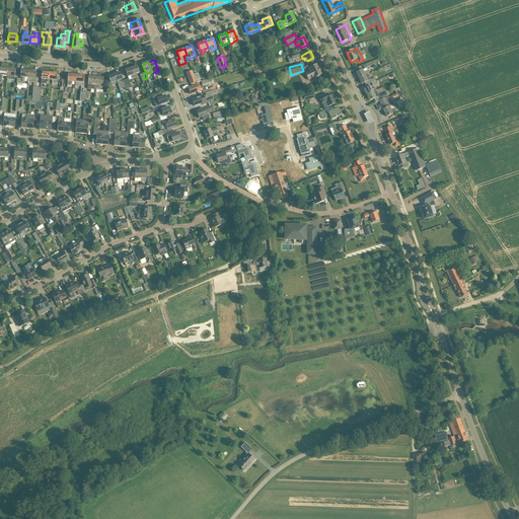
[(306,75),(307,78),(308,80),(321,75),(316,64),(308,68),(310,72),(306,75)]
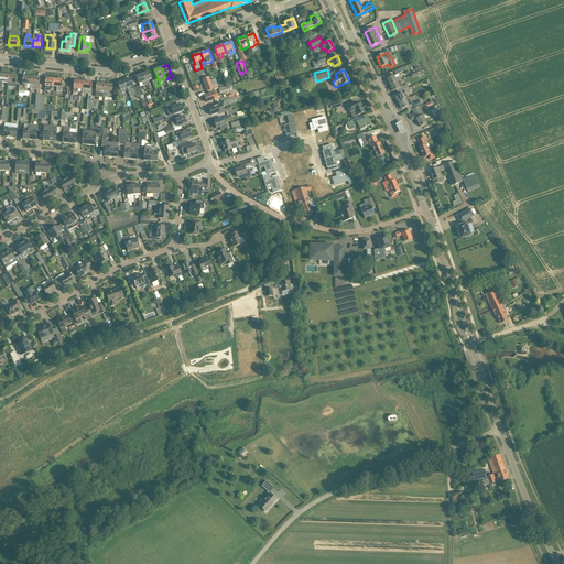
[(142,74),(145,82),(147,85),(150,84),(149,79),(151,79),(149,72),(142,74)]
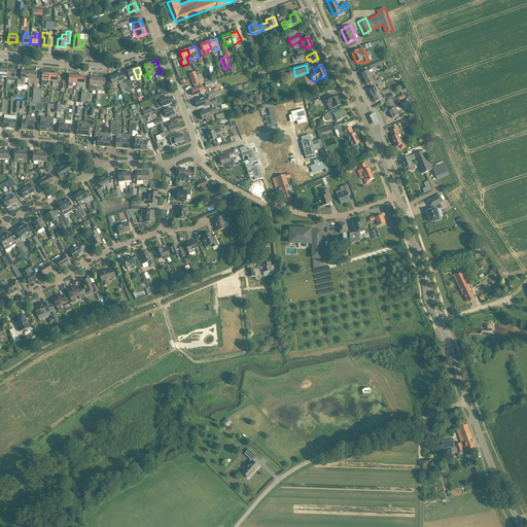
[(134,80),(137,79),(136,76),(133,69),(127,71),(130,78),(133,77),(134,80)]
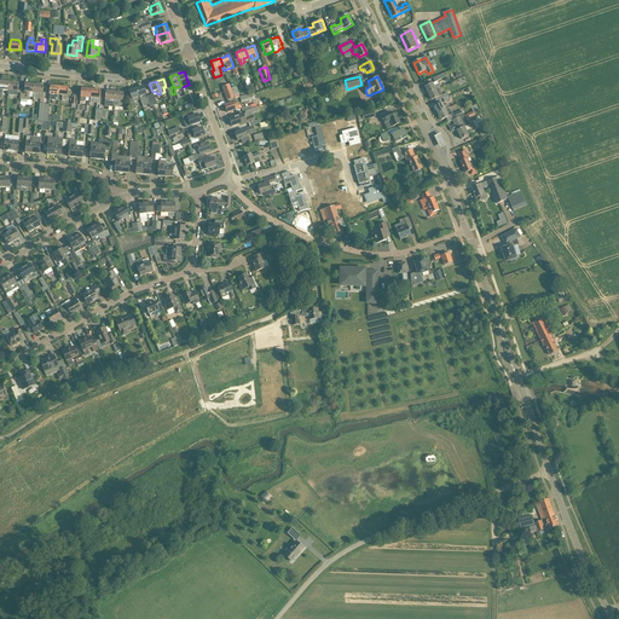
[(437,81),(426,87),(428,93),(439,88),(440,87),(438,81),(437,81)]
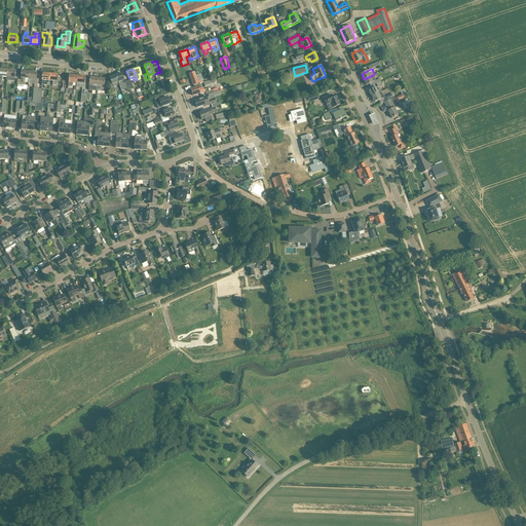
[(7,77),(6,81),(11,81),(14,81),(15,78),(16,71),(7,70),(7,77)]
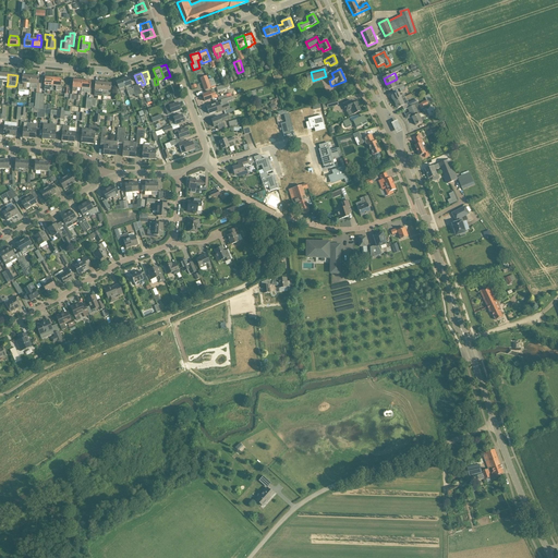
[(22,75),(22,83),(23,83),(23,87),(26,88),(26,83),(31,84),(31,76),(22,75)]
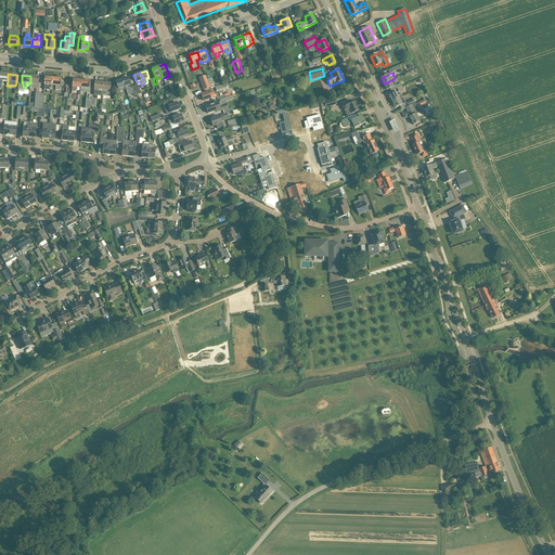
[(30,84),(29,88),(37,88),(37,84),(38,84),(39,77),(30,76),(30,84)]
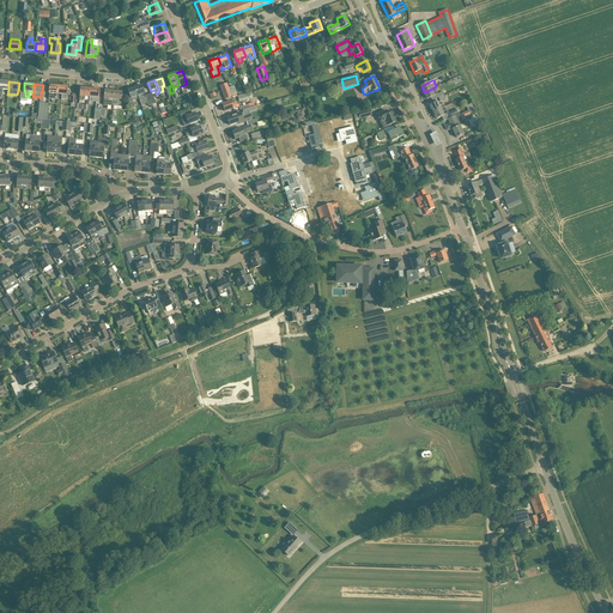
[(226,84),(220,86),(225,99),(232,97),(226,84)]
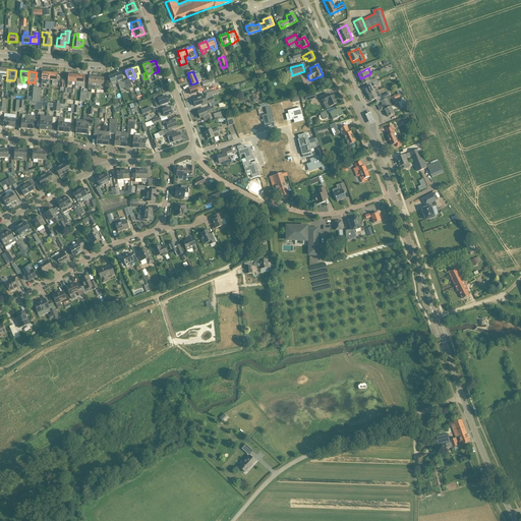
[(42,72),(41,79),(42,79),(42,84),(49,84),(49,79),(50,73),(42,72)]
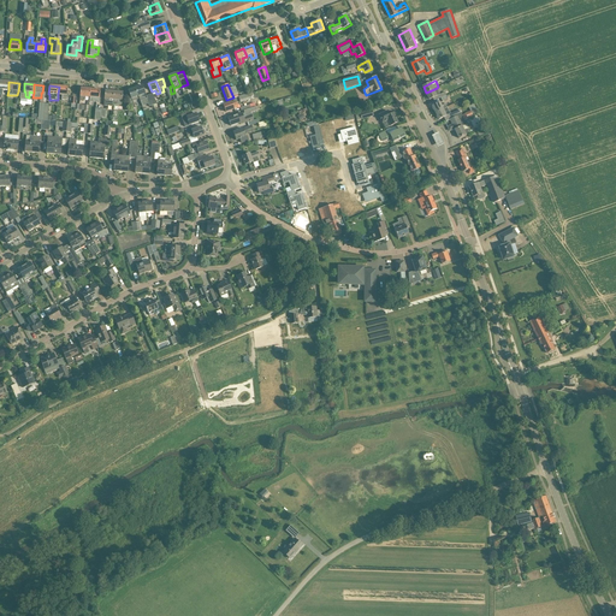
[(142,86),(135,88),(140,99),(140,101),(147,99),(149,107),(153,105),(149,95),(146,96),(142,86)]
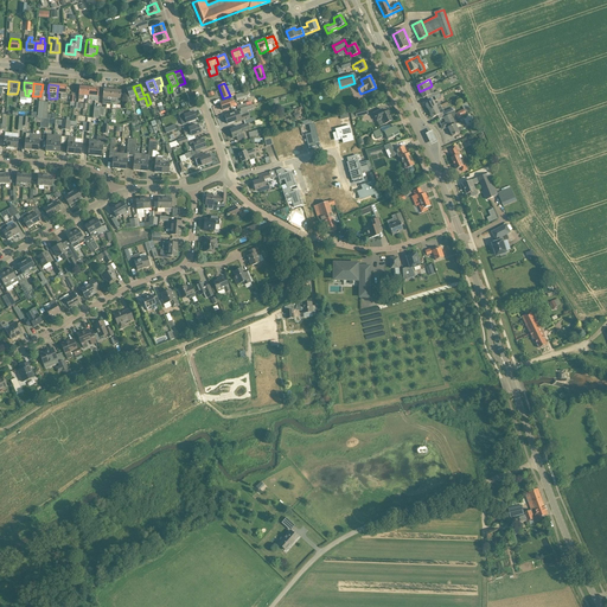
[(58,85),(57,93),(62,94),(61,98),(65,100),(66,94),(68,85),(58,85)]
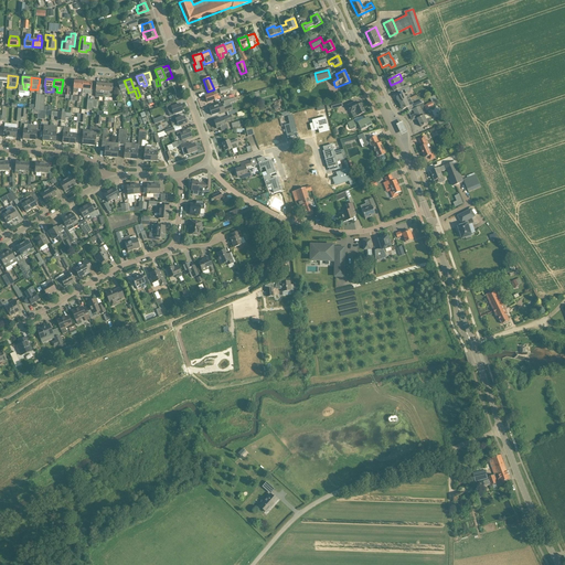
[(77,88),(83,89),(83,82),(74,81),(73,88),(73,93),(76,93),(77,88)]
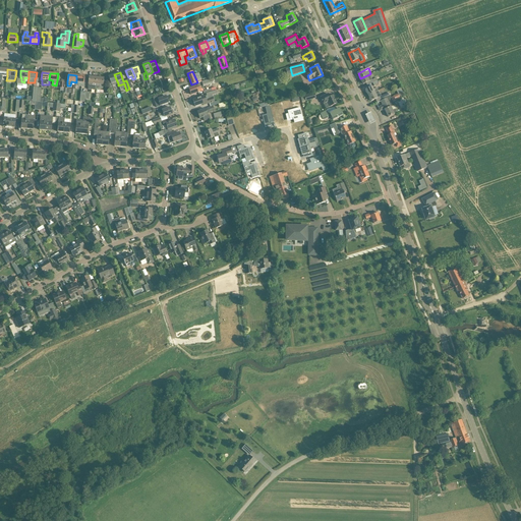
[(114,74),(109,76),(111,83),(108,84),(111,93),(115,92),(112,85),(118,83),(114,74)]
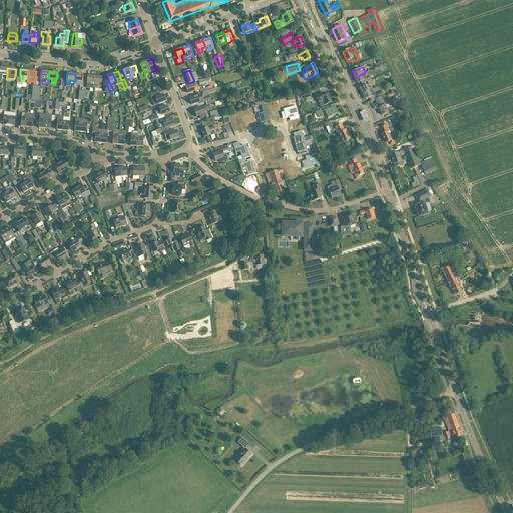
[(367,79),(364,73),(355,77),(358,83),(366,79),(368,82),(372,79),(375,78),(374,75),(367,79)]
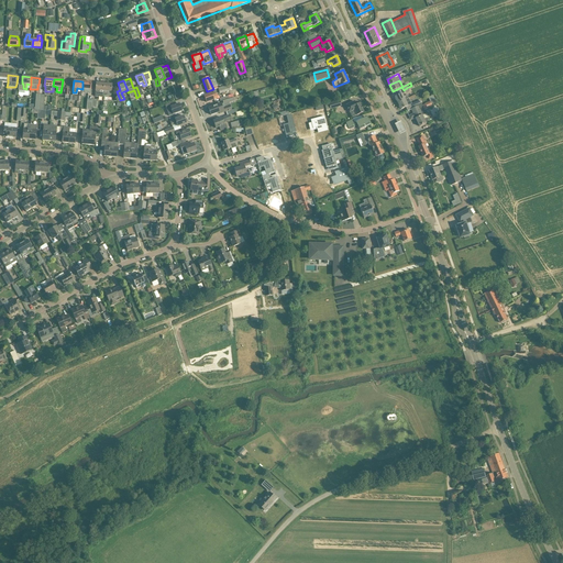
[(83,81),(83,89),(88,89),(87,94),(90,94),(91,89),(91,83),(83,81)]
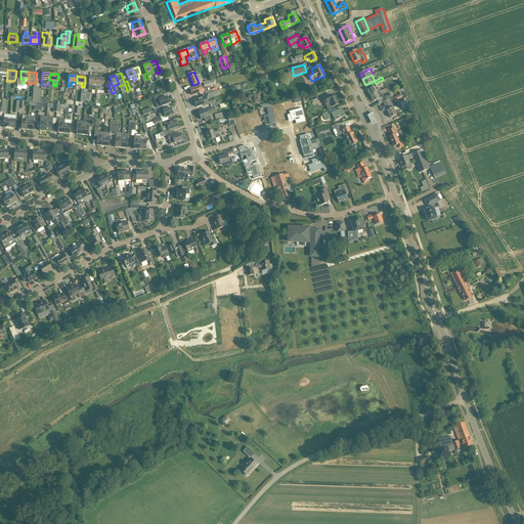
[(88,90),(96,90),(96,89),(97,78),(89,77),(89,84),(88,90)]
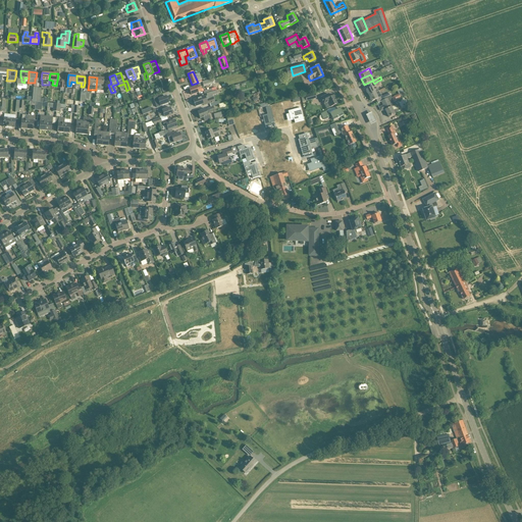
[(97,77),(96,89),(103,90),(103,86),(104,79),(97,77)]
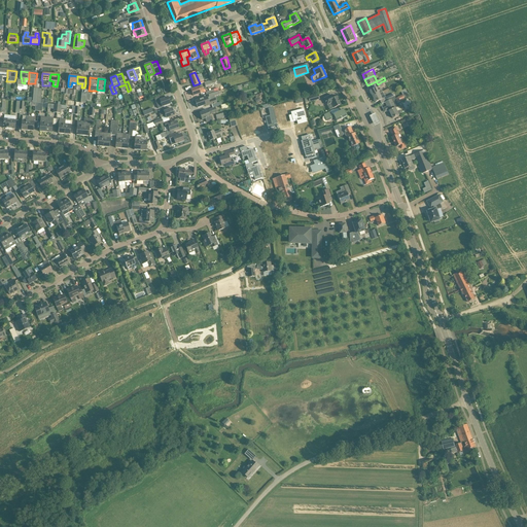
[(200,91),(203,90),(202,86),(199,88),(198,88),(190,90),(194,96),(201,94),(200,91)]
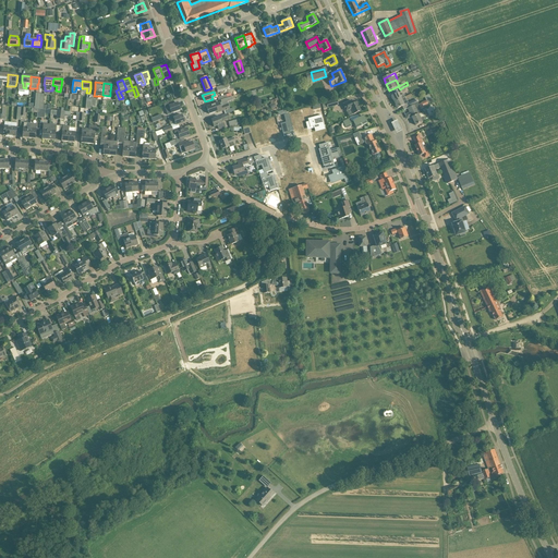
[(392,96),(395,102),(405,97),(404,94),(401,96),(399,93),(397,94),(392,96)]
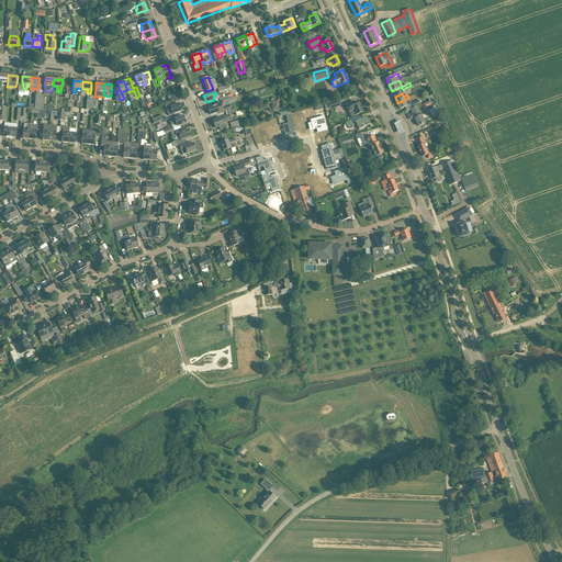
[(412,109),(417,105),(420,104),(419,100),(412,104),(409,101),(408,98),(397,103),(401,109),(406,107),(409,104),(412,109)]
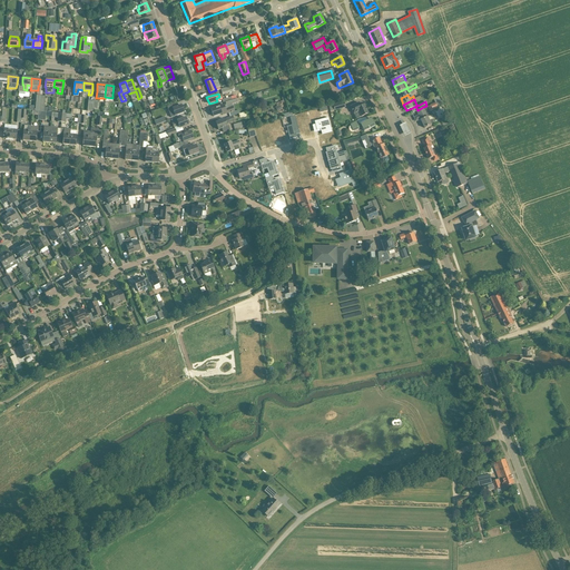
[(426,106),(423,107),(418,110),(416,110),(419,115),(415,117),(414,118),(415,121),(418,121),(421,119),(421,120),(425,128),(430,126),(432,125),(434,124),(433,119),(430,121),(429,117),(432,115),(430,111),(438,108),(438,106),(443,104),(442,100),(436,104),(435,102),(428,107),(428,106),(426,106)]
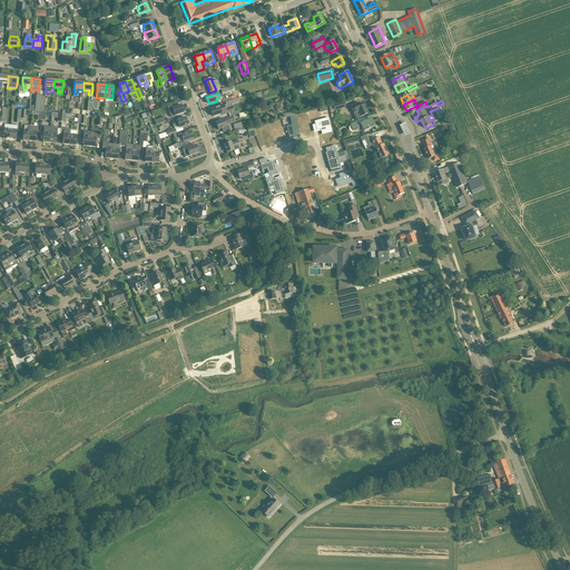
[(351,107),(356,119),(369,114),(364,105),(361,107),(359,102),(351,107)]
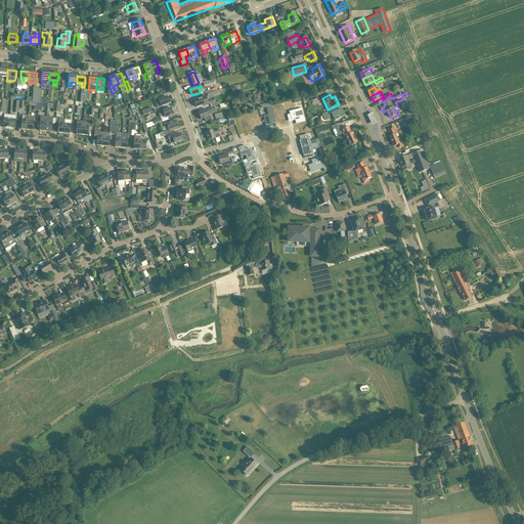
[(158,96),(154,97),(158,107),(169,103),(167,96),(159,99),(158,96)]
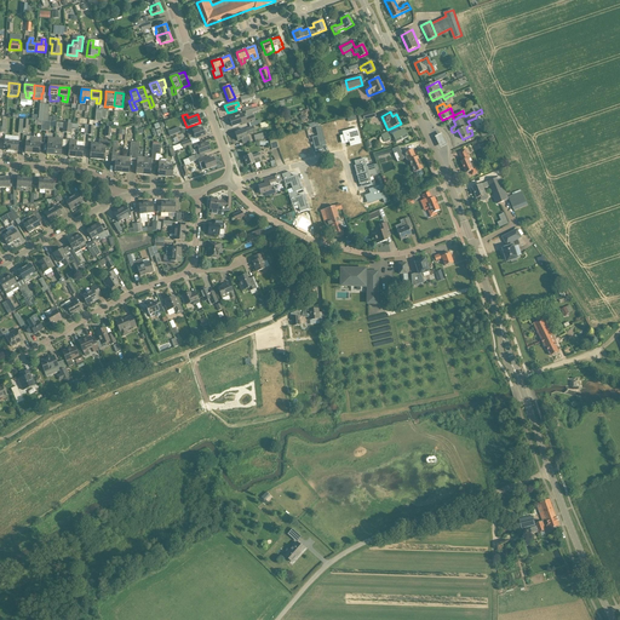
[(229,119),(233,127),(241,124),(242,125),(248,122),(250,122),(247,115),(246,114),(239,118),(239,116),(229,119)]
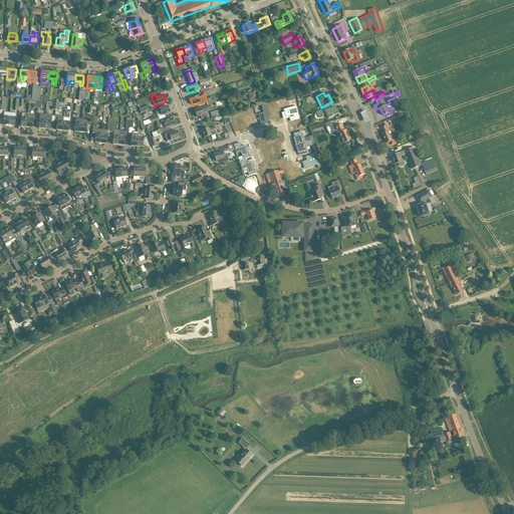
[(281,110),(279,103),(269,106),(273,122),(280,120),(278,111),(281,110)]
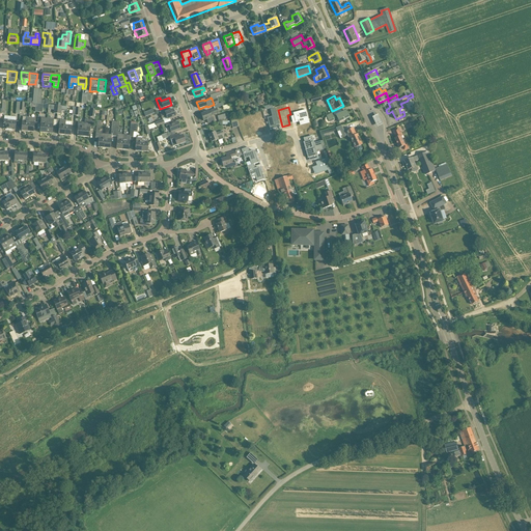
[(278,121),(275,108),(272,109),(270,109),(272,116),(267,118),(270,130),(277,128),(276,124),(275,122),(278,121)]
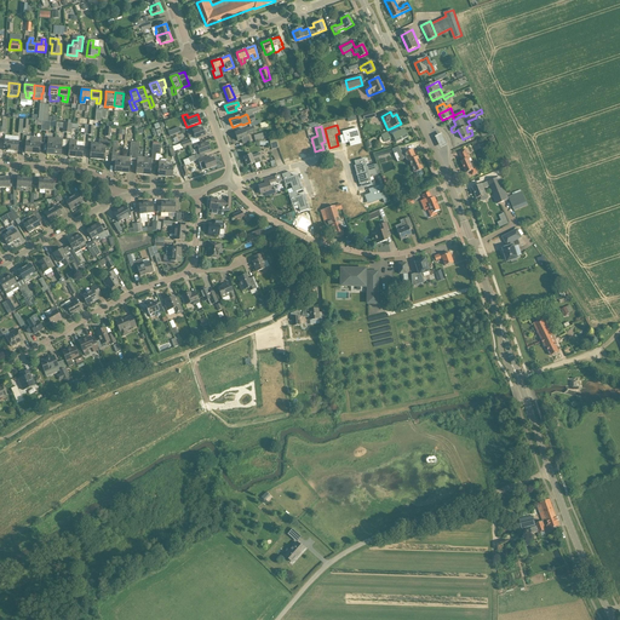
[(193,132),(188,135),(189,138),(195,137),(196,139),(205,136),(206,135),(205,131),(204,131),(202,127),(193,131),(193,132)]
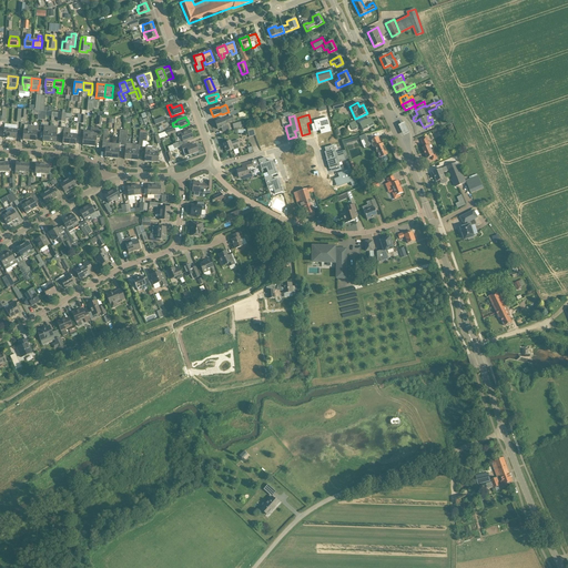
[(215,122),(217,130),(221,128),(223,132),(230,130),(227,125),(226,127),(225,123),(234,120),(232,117),(230,117),(224,119),(223,119),(215,122)]
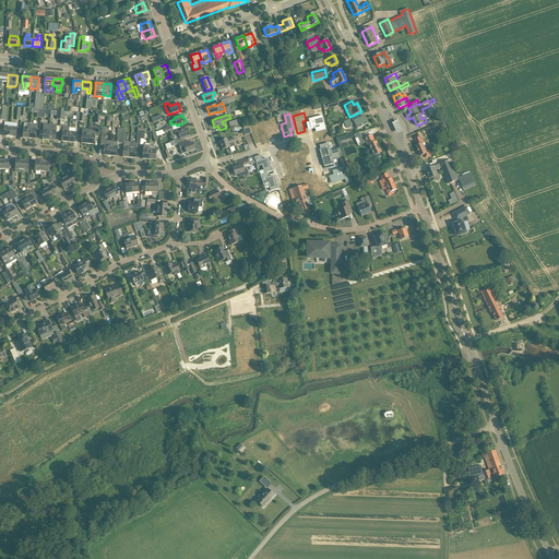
[(309,122),(307,123),(308,130),(314,128),(316,131),(325,129),(322,116),(309,119),(309,122)]
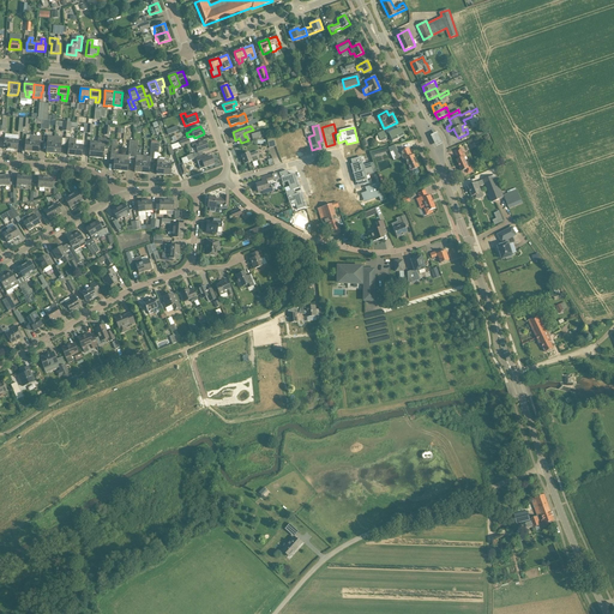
[(389,138),(390,137),(392,142),(403,137),(399,128),(389,133),(386,134),(385,131),(378,134),(381,142),(389,138)]
